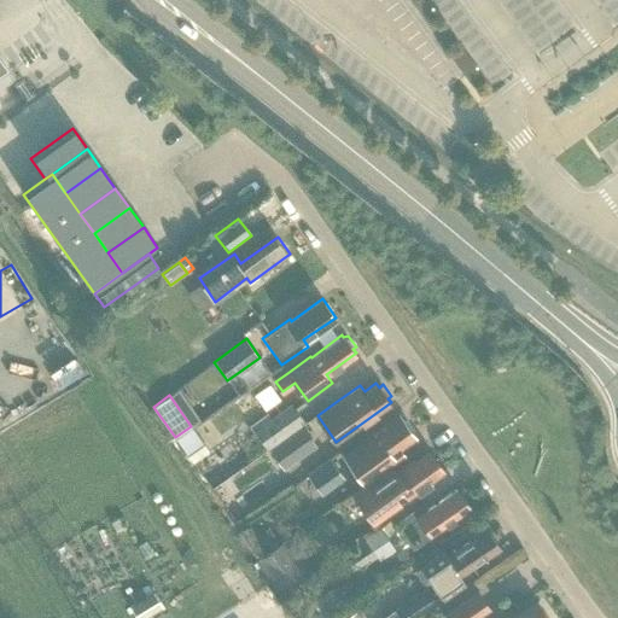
[(250,426),(267,449),(304,423),(291,403),(270,418),(268,413),(250,426)]
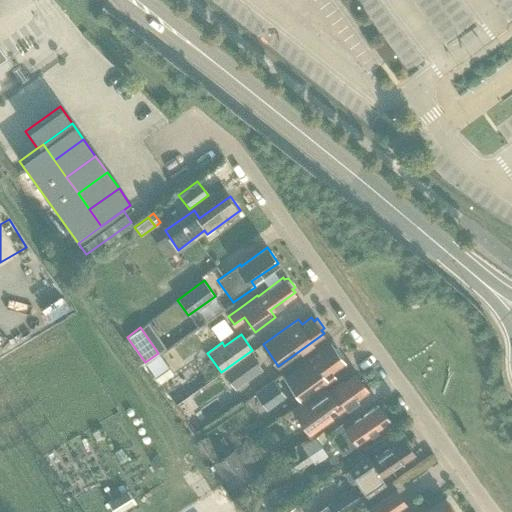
[(331,370),(343,361),(341,358),(343,355),(337,348),(334,348),(332,345),(286,378),(303,402),(321,389),(321,390),(325,387),(337,378),(331,370)]
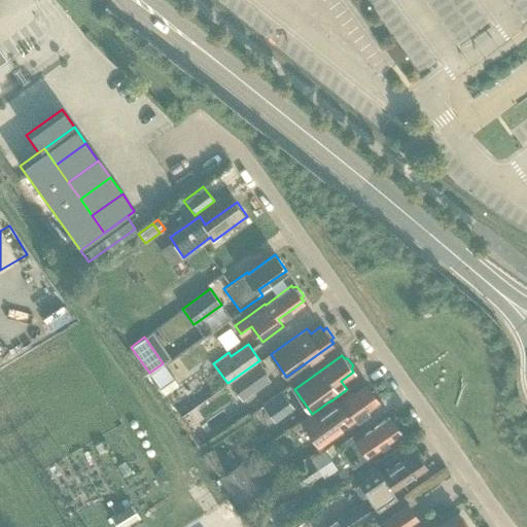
[(230,384),(242,401),(270,381),(257,363),(230,384)]
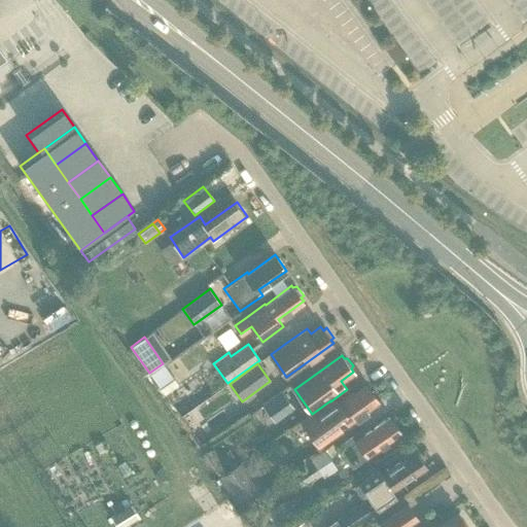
[(178,385),(164,364),(149,375),(164,394),(178,385)]
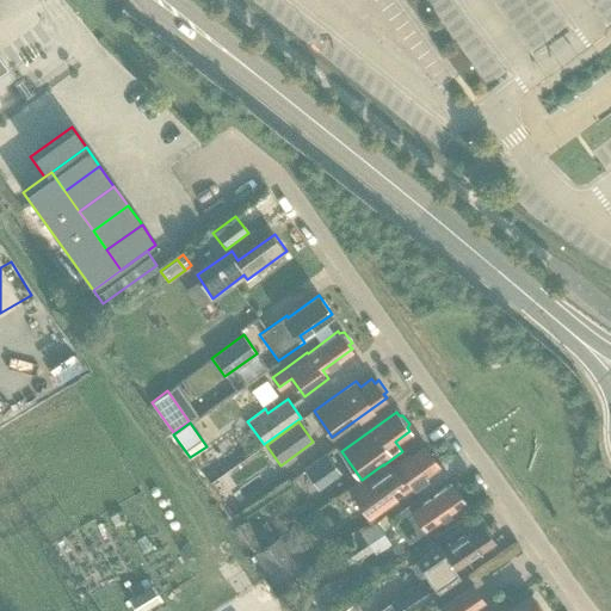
[(362,480),(347,491),(369,520),(396,500),(388,488),(396,482),(403,493),(426,476),(424,473),(438,463),(426,446),(412,456),(409,454),(392,467),(388,462),(383,466),(383,464),(362,480)]
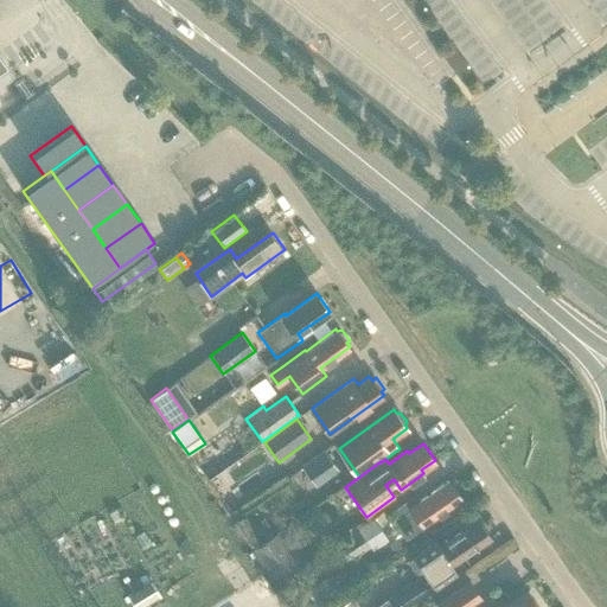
[(338,471),(325,452),(302,467),(315,487),(338,471)]
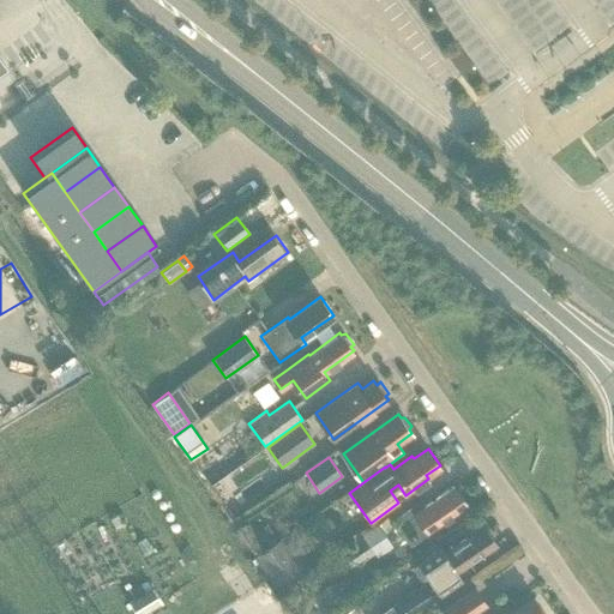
[(426,533),(467,504),(453,485),(414,512),(410,507),(395,519),(402,530),(417,521),(426,533)]
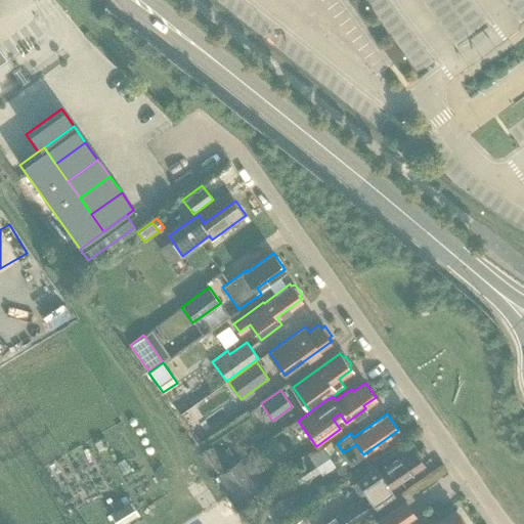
[(376,469),(362,478),(361,475),(355,479),(356,480),(350,484),(358,494),(362,491),(375,508),(394,494),(390,488),(423,464),(411,447),(378,471),(376,469)]
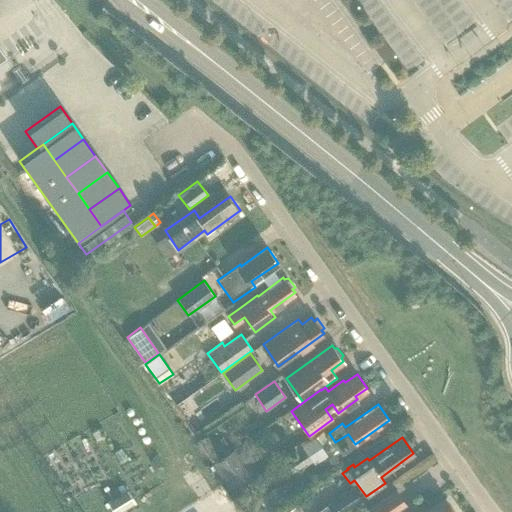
[(291,475),(311,461),(301,446),(281,461),(291,475)]
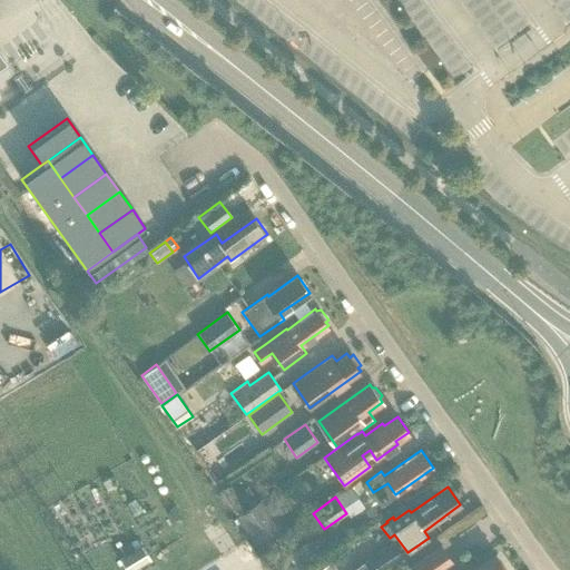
[(262,498),(235,517),(255,544),(281,526),(262,498)]
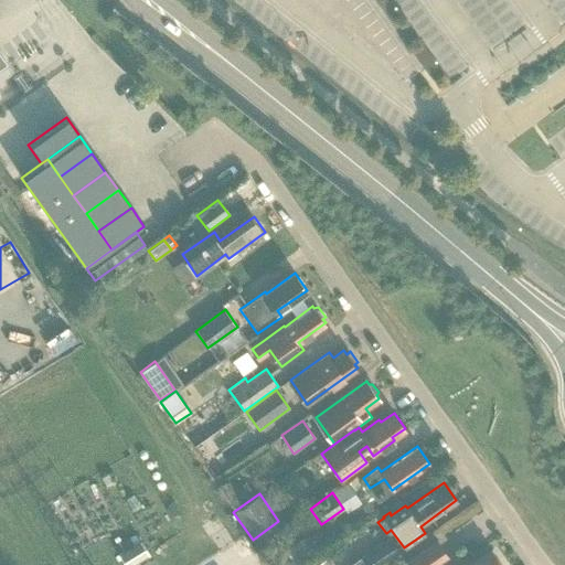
[(302,507),(292,514),(296,519),(306,511),(302,507)]
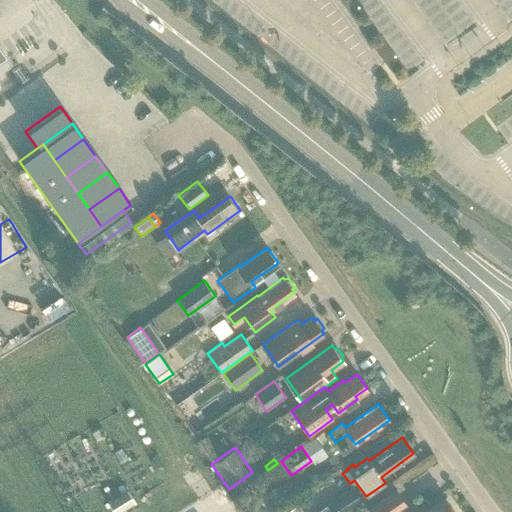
[(320,478),(312,467),(292,481),(300,492),(320,478)]
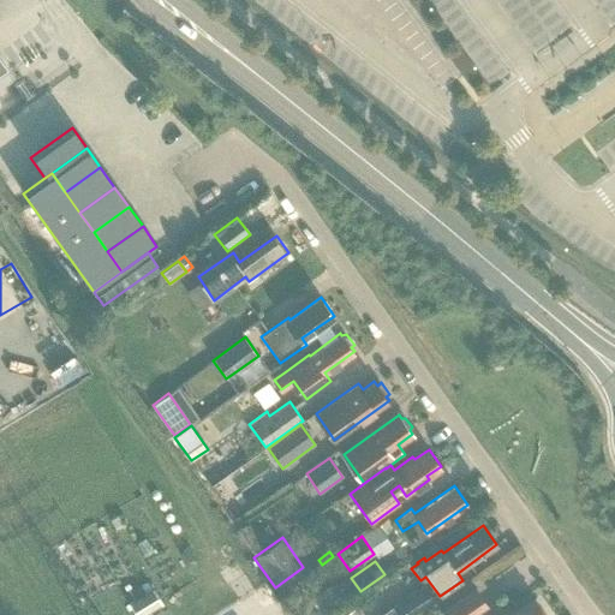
[(336,584),(314,599),(324,614),(332,614),(350,603),(336,584)]
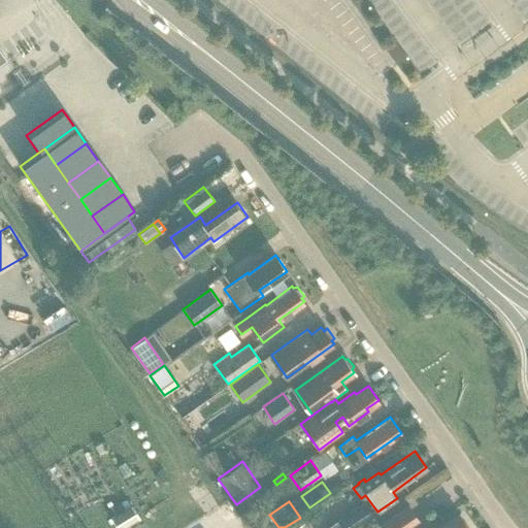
[(341,527),(354,527),(371,517),(372,516),(364,502),(336,520),(341,527)]
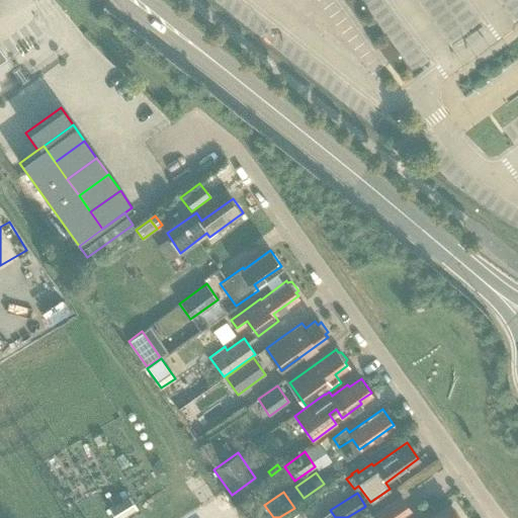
[(128,495),(107,507),(114,517),(118,517),(137,508),(128,495)]
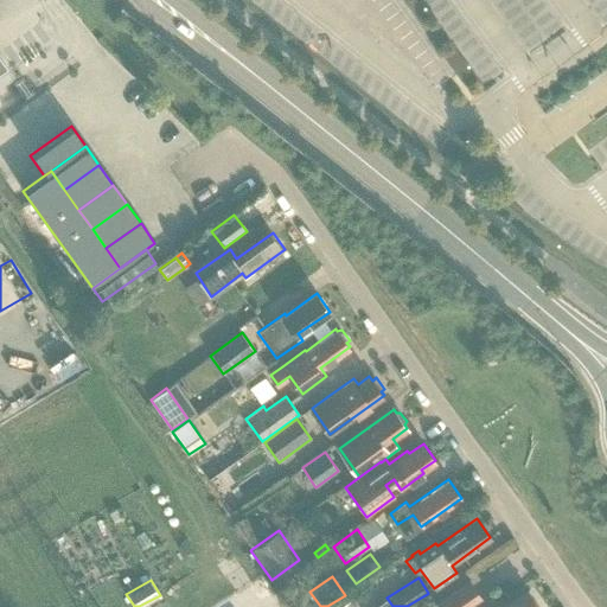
[(438,606),(468,606),(481,598),(470,582),(438,606)]
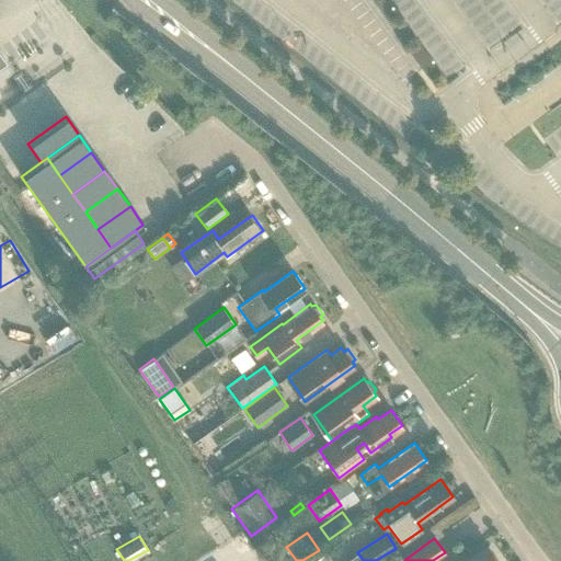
[(500,560),(488,544),(461,560),(500,560)]
